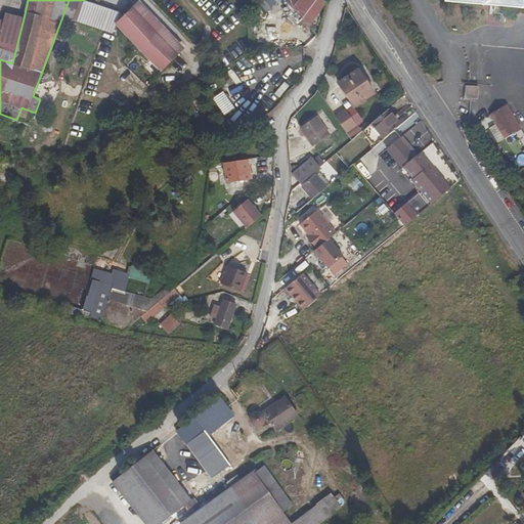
[(69,0),(59,25),(71,29),(81,0),(69,0)]
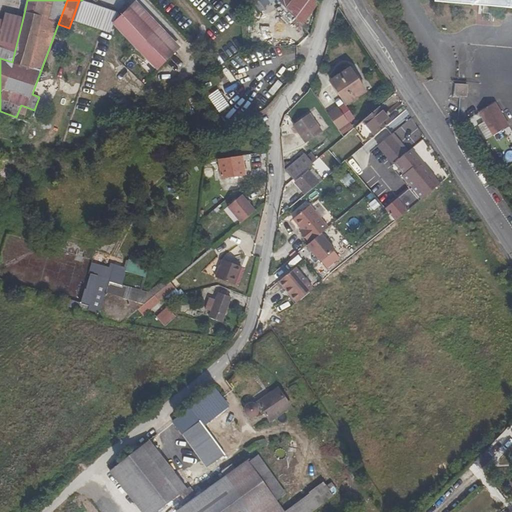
[(113,24),(117,13),(82,0),(75,21),(110,33),(113,24)]
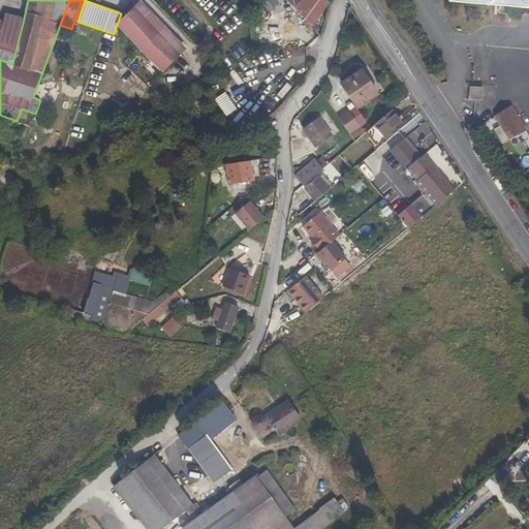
[(301,0),(294,9),(304,20),(317,0),(301,0)]
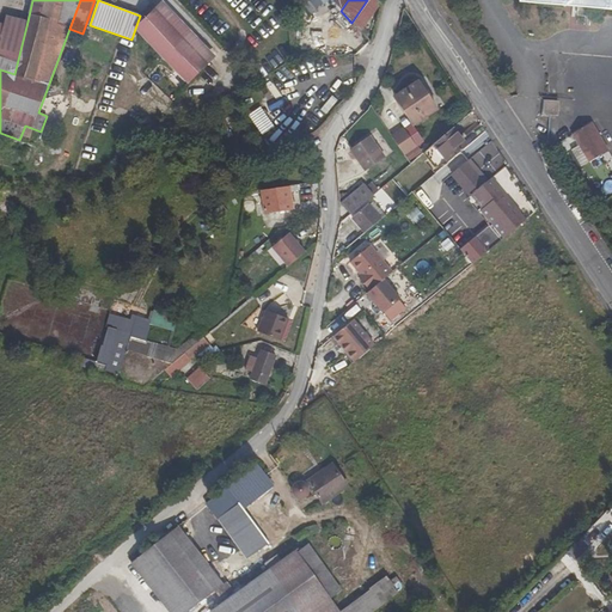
[(361,32),(381,2),(378,0),(367,0),(352,23),(361,32)]
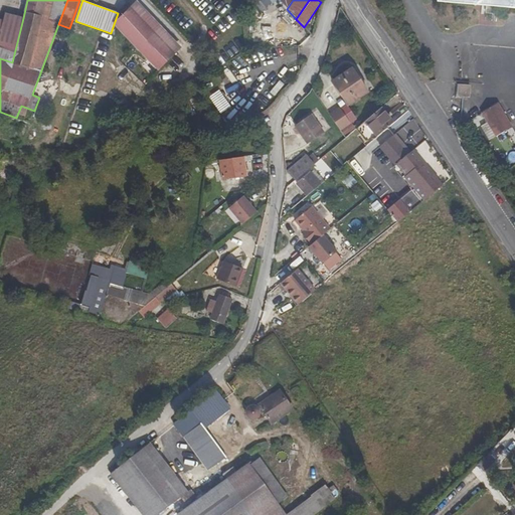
[(514,0),(437,0),(437,2),(486,6),(497,7),(514,8),(514,0)]
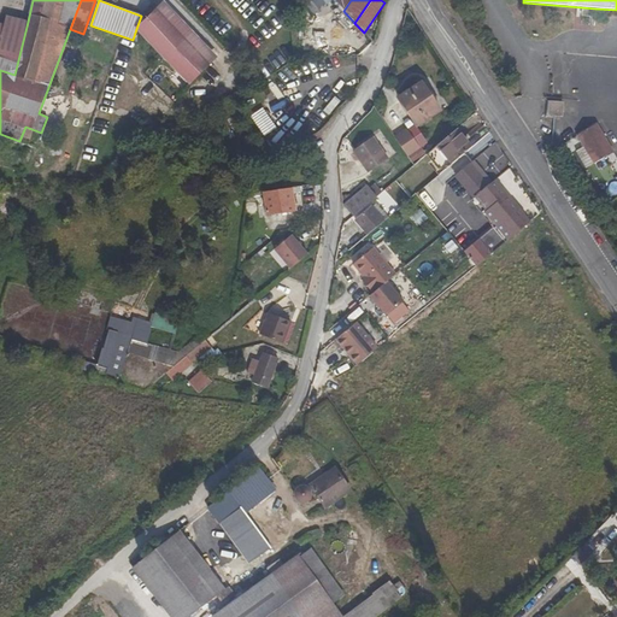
[(595,9),(582,7),(582,16),(595,17),(595,9)]
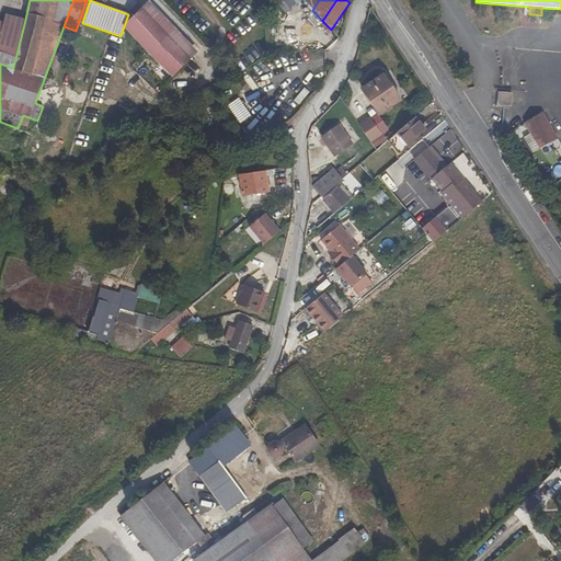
[(191,59),(141,9),(124,26),(172,77),(191,59)]
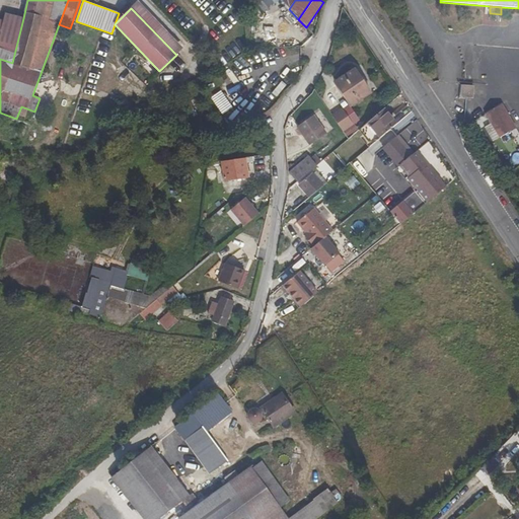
[(0,59),(12,63),(23,18),(5,13),(3,21),(0,20),(0,59)]
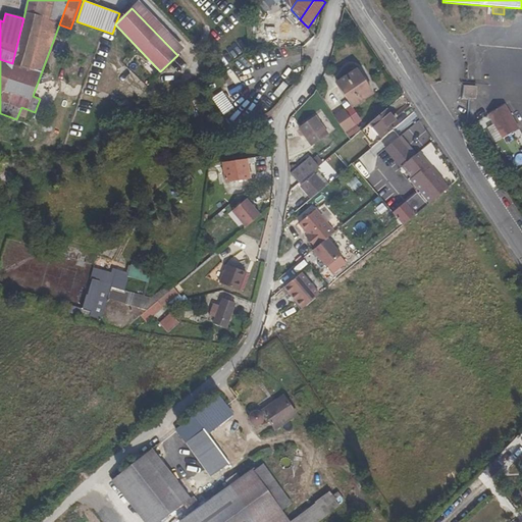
[(336,81),(354,106),(373,94),(356,68),(336,81)]
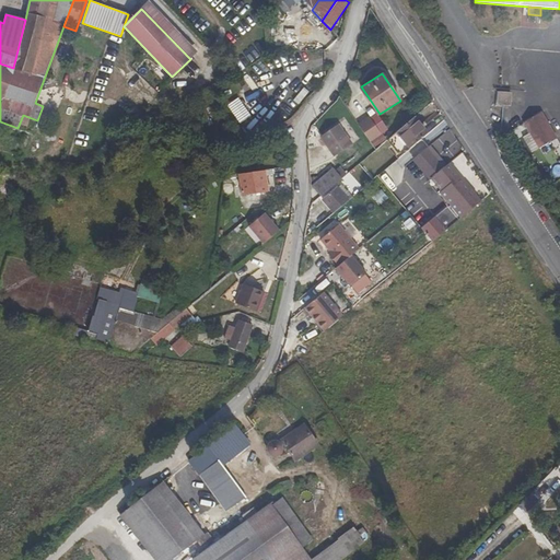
[(511,106),(512,93),(499,92),(497,104),(511,106)]
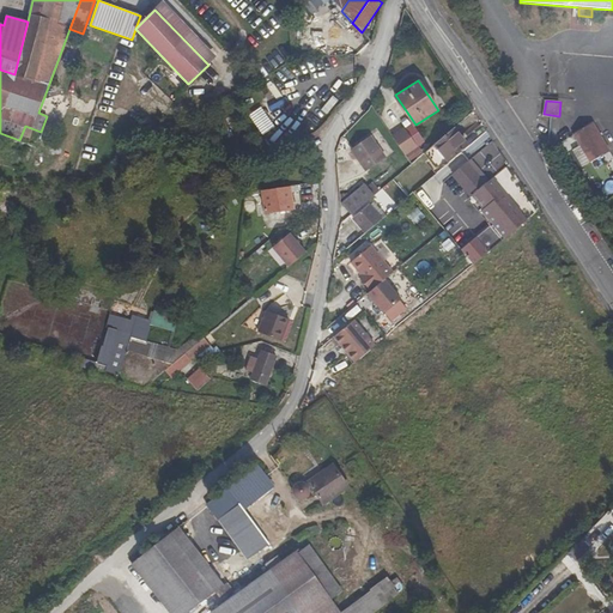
[(611,151),(593,122),(574,134),(595,169),(612,158),(608,152),(611,151)]
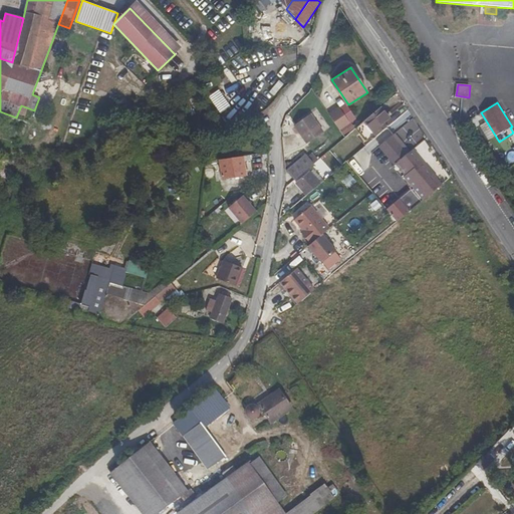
[(393,114),(389,110),(386,113),(380,107),(364,120),(376,136),(394,122),(389,117),(393,114)]
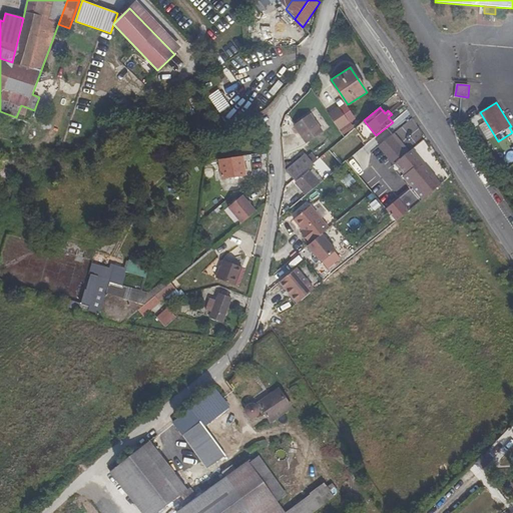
[(323,131),(310,113),(294,125),(299,132),(301,135),(307,143),(323,131)]
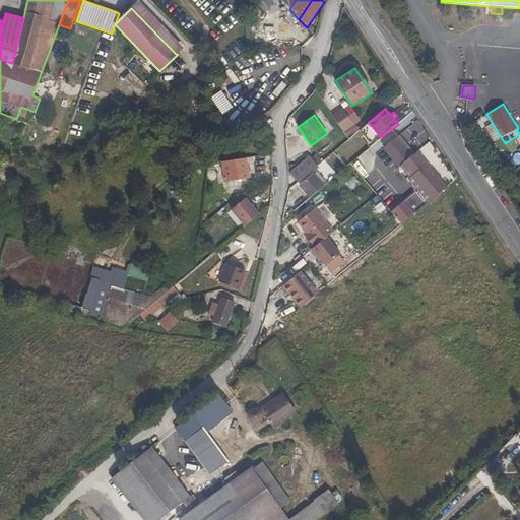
[(360,130),(366,125),(359,116),(343,129),(350,137),(360,130)]
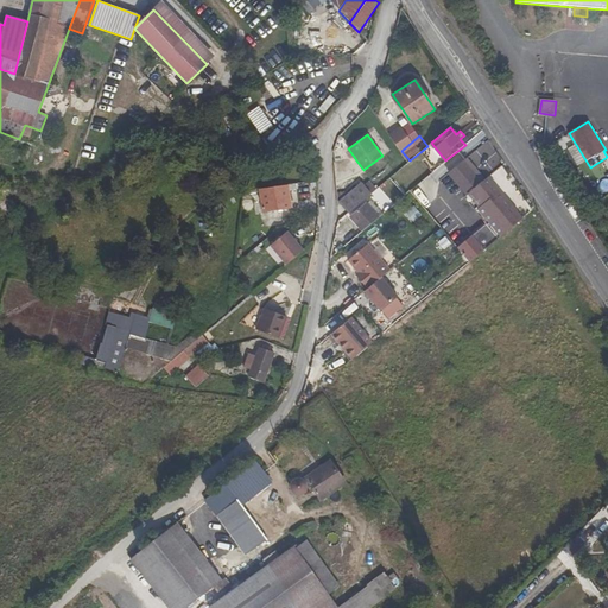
[(428,146),(420,152),(435,170),(445,160),(431,143),(428,146)]
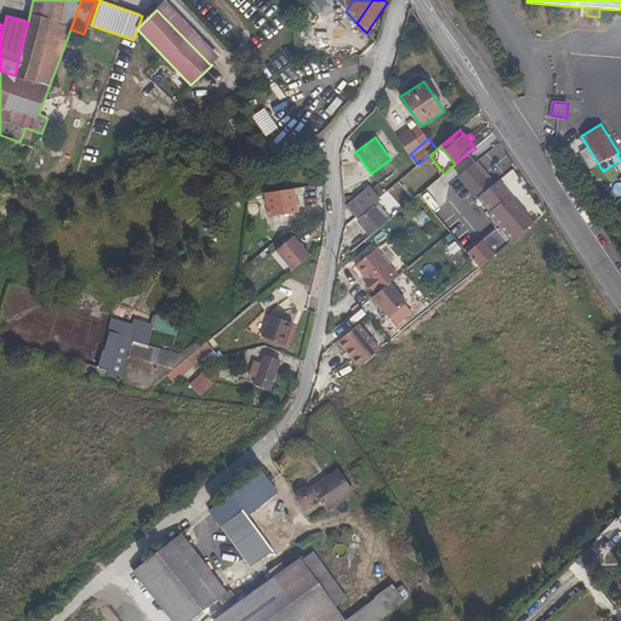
[(488,189),(469,169),(454,181),(472,203),(474,201),(488,189)]
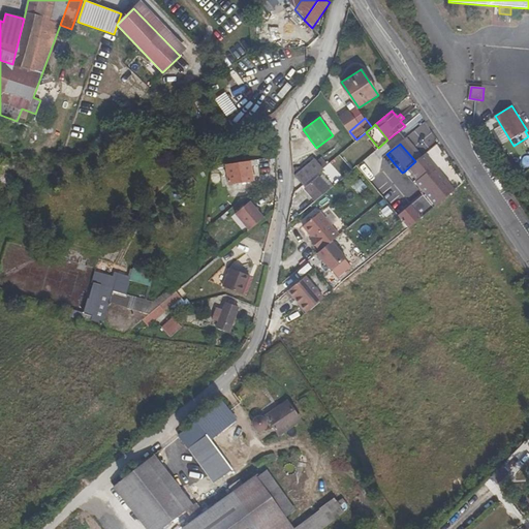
[(429,161),(428,161),(423,155),(415,161),(404,172),(423,194),(433,207),(454,190),(448,185),(447,186),(438,174),(439,173),(429,161)]
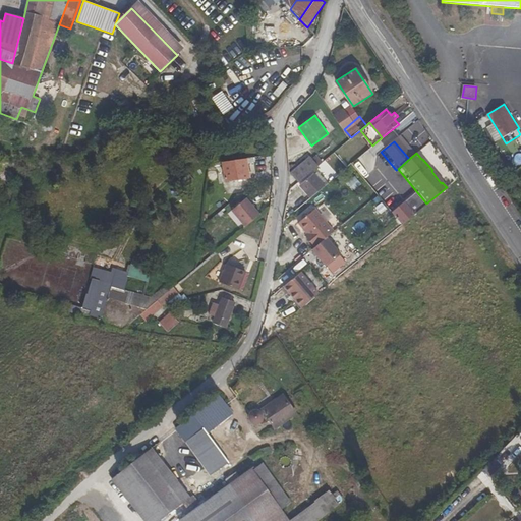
[(311,160),(309,157),(296,167),(290,172),(298,182),(316,167),(311,160)]
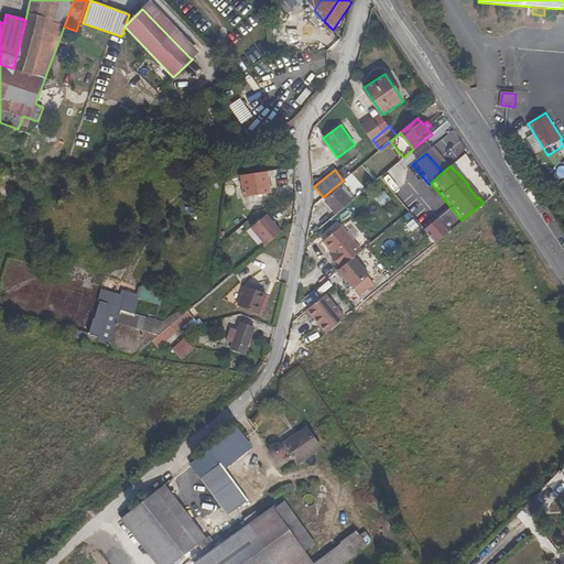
[(343,181),(348,176),(342,170),(337,173),(343,181)]
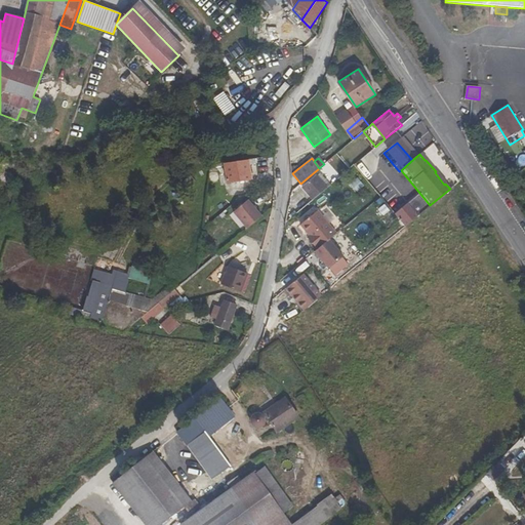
[(249,159),(224,163),(227,184),(252,179),(249,159)]
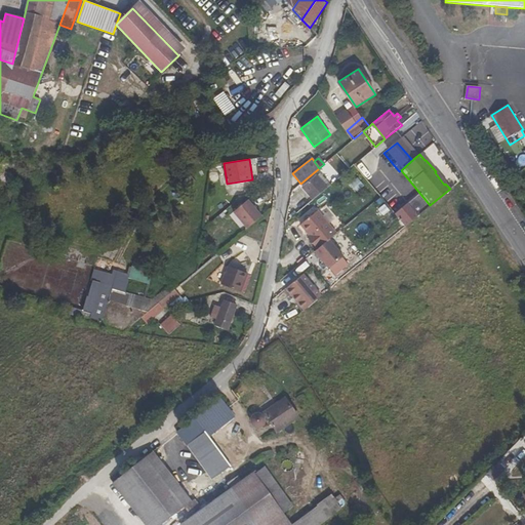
[(447,182),(438,170),(436,171),(435,172),(444,185),(445,184),(447,182)]
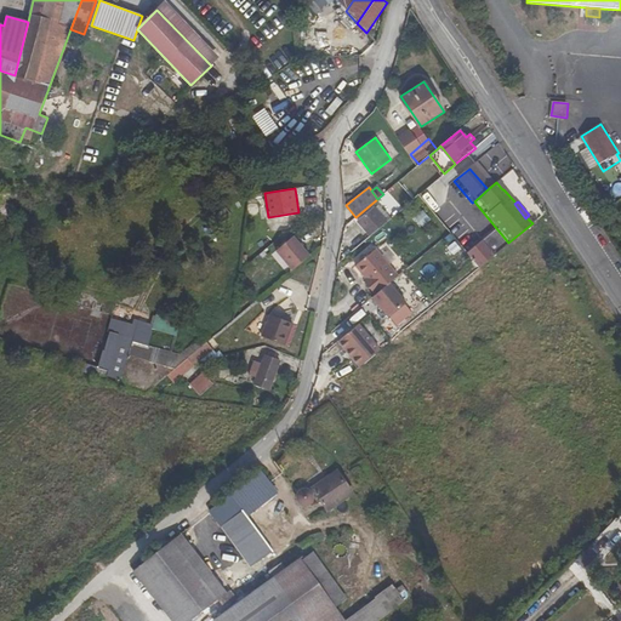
[(370,235),(391,218),(379,204),(375,208),(374,206),(358,220),(370,235)]
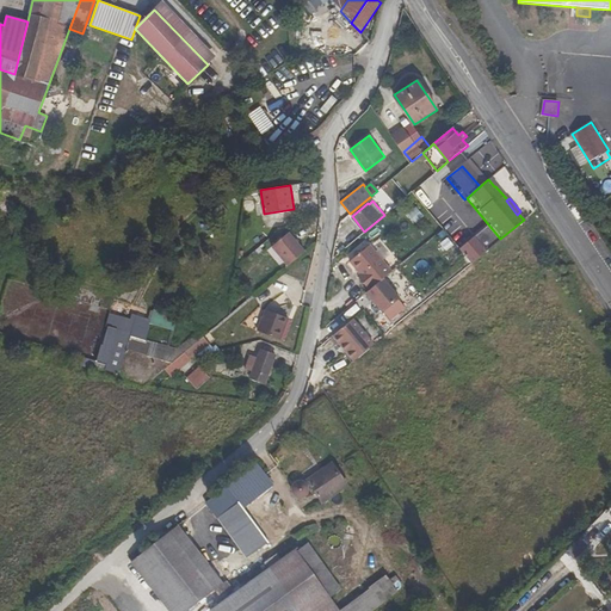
[(488,224),(460,248),(471,263),(500,239),(488,224)]
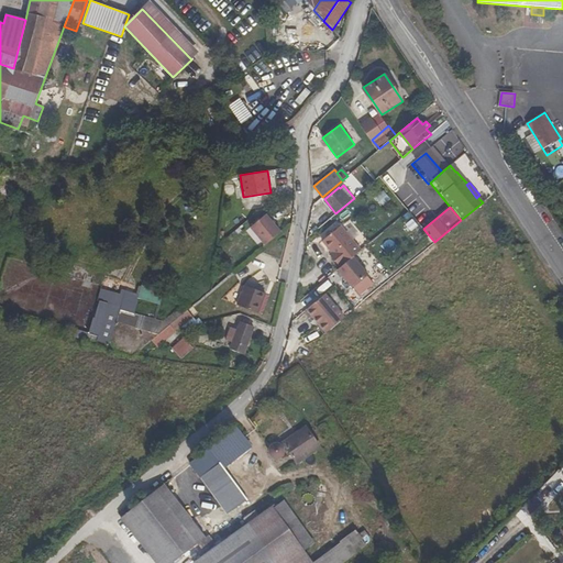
[(265,245),(279,233),(264,216),(250,228),(265,245)]
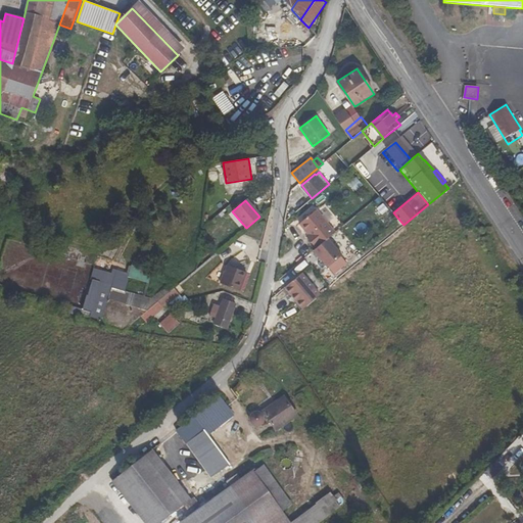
[(316,209),(298,224),(307,234),(304,236),(315,248),(334,232),(316,209)]
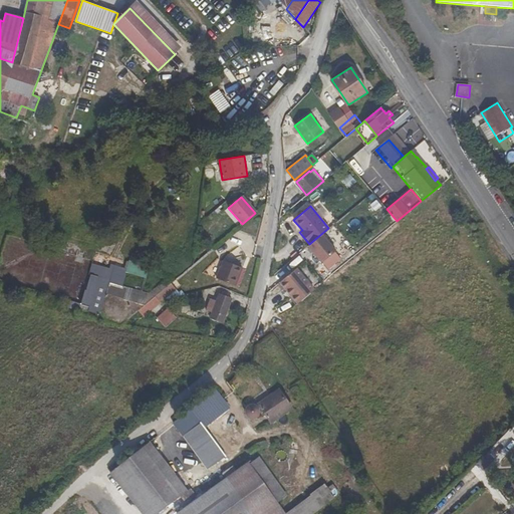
[(242,269),(223,261),(217,278),(235,286),(242,269)]
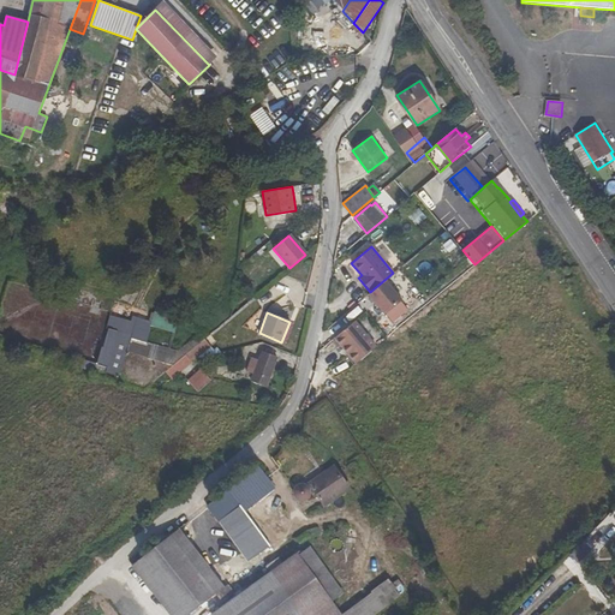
[(151,327),(177,332),(179,318),(154,314),(151,327)]
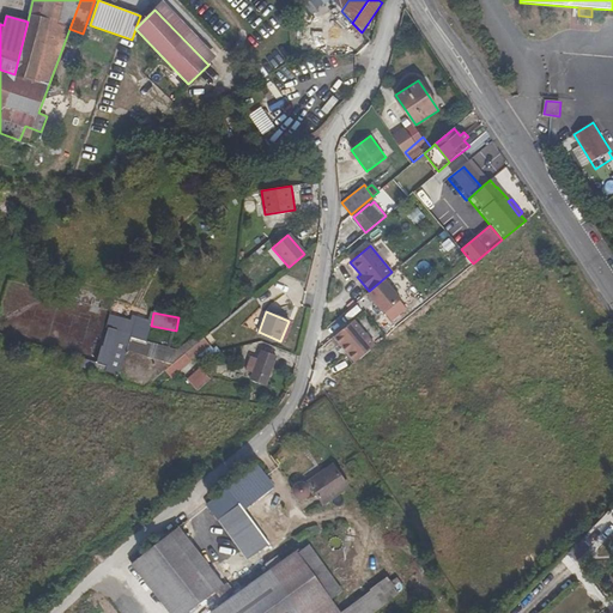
[(354,362),(374,346),(352,320),(333,337),(354,362)]
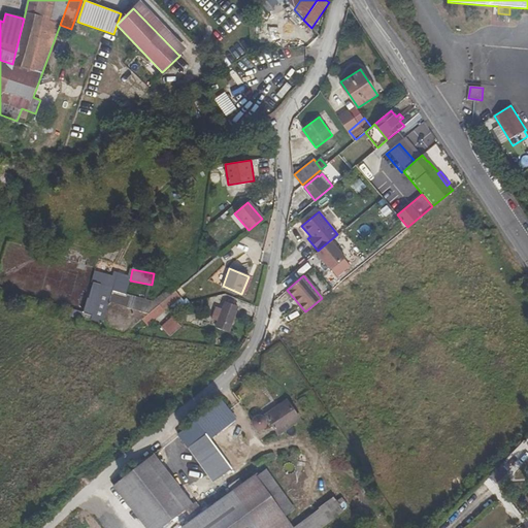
[(149,315),(133,309),(127,308),(129,300),(111,295),(113,288),(93,283),(89,298),(88,298),(81,319),(90,322),(91,321),(102,324),(101,328),(124,334),(149,315)]
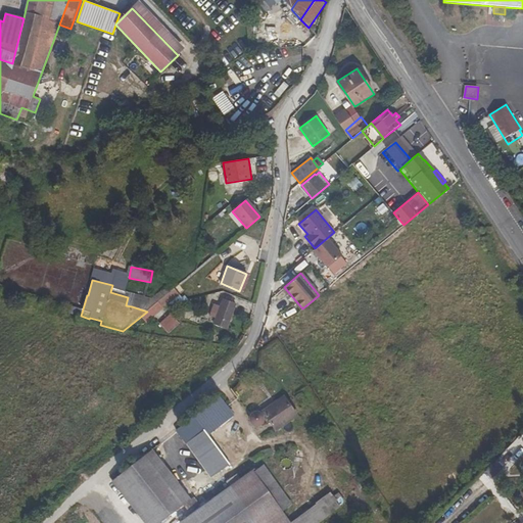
[(136,291),(132,306),(147,312),(156,302),(174,288),(169,283),(150,298),(146,297),(146,294),(136,291)]
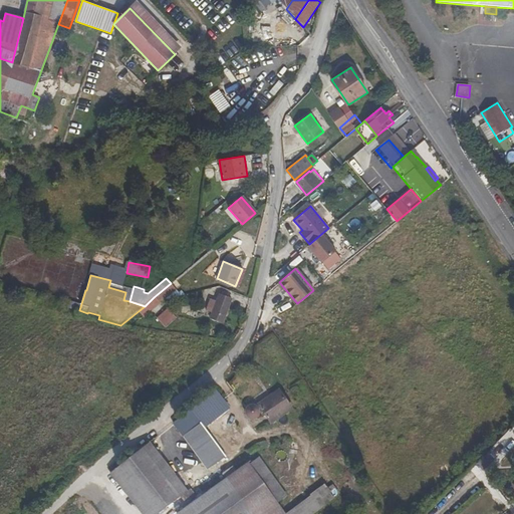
[(154,297),(158,302),(165,300),(177,290),(171,283),(154,297)]
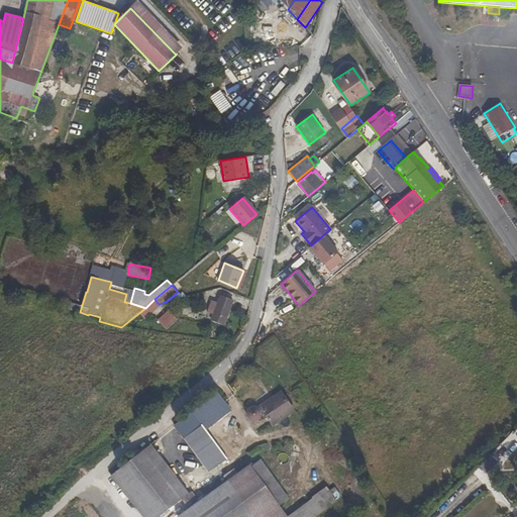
[(233,301),(220,296),(211,320),(224,325),(233,301)]
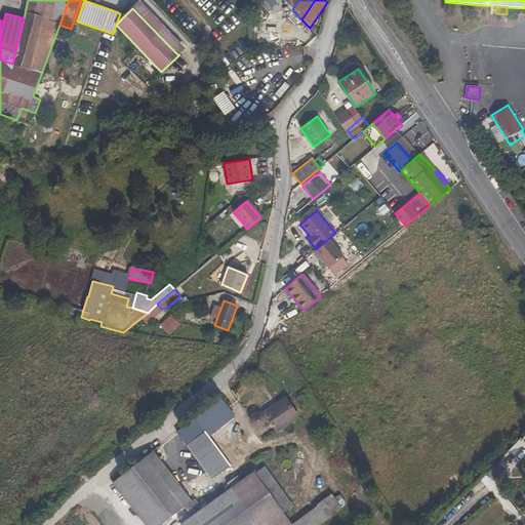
[(180,325),(172,316),(161,325),(169,334),(180,325)]
